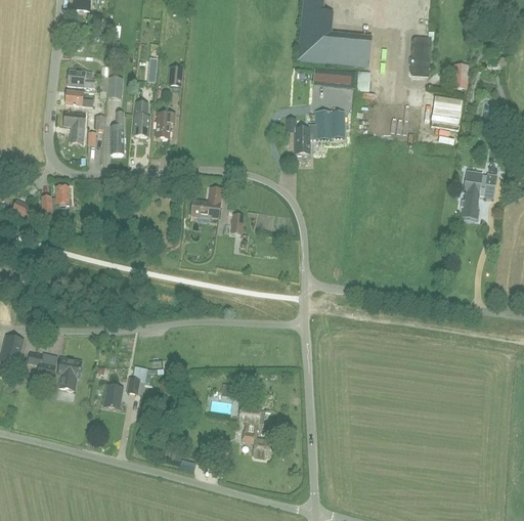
[(74,0),(73,8),(89,9),(89,0),(74,0)]
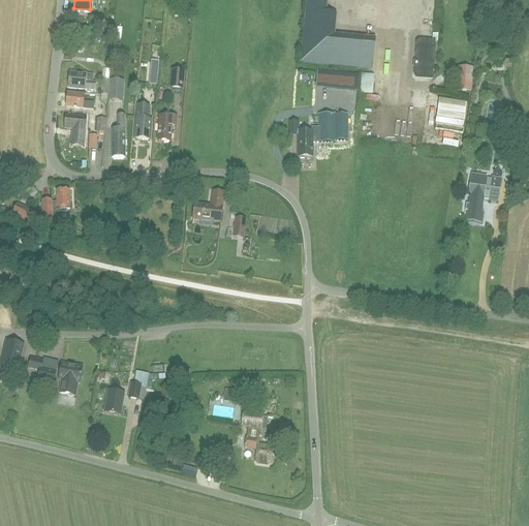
[(435,37),(418,37),(416,39),(413,73),(416,75),(433,78),(435,37)]
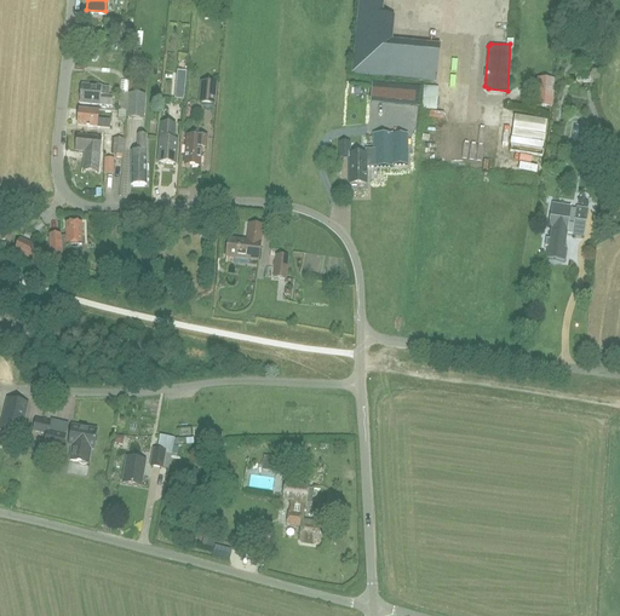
[(177,67),(177,76),(185,78),(187,68),(177,67)]
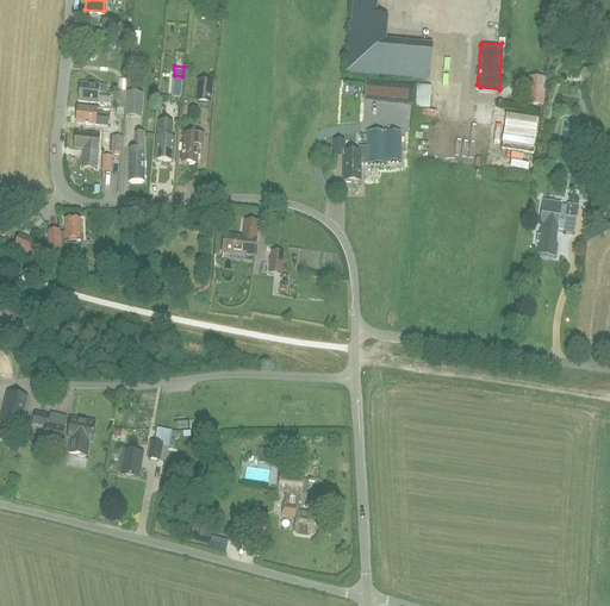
[(547,76),(533,74),(530,101),(545,102),(547,76)]
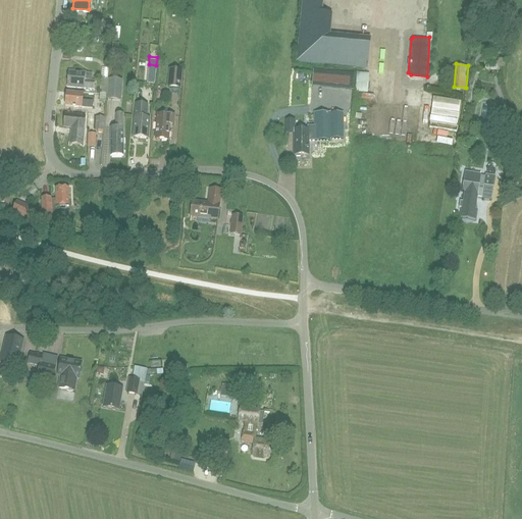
[(168,65),(167,85),(180,86),(183,67),(168,65)]
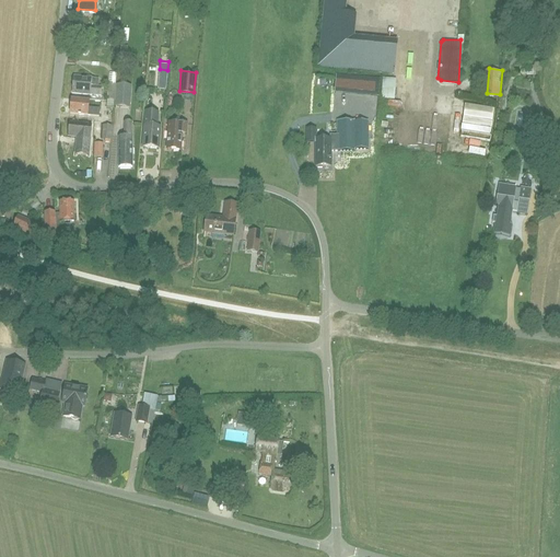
[(336,72),(334,90),(377,94),(380,77),(336,72)]
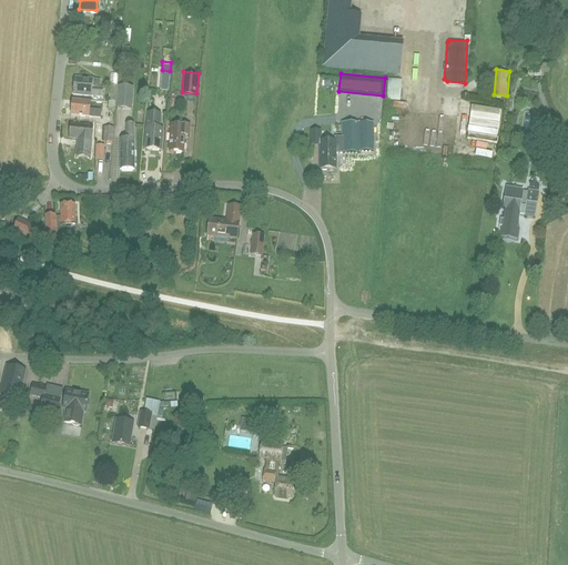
[(74,74),(73,92),(102,94),(102,86),(91,84),(92,77),(74,74)]
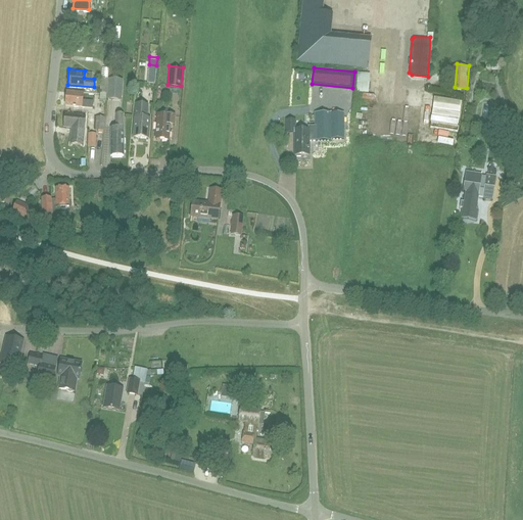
[(357,91),(369,91),(369,73),(357,72),(357,91)]
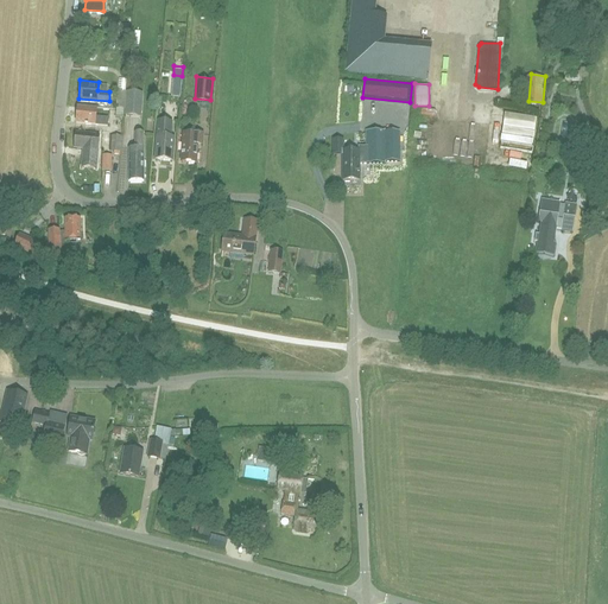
[(116,105),(125,105),(126,89),(118,88),(116,105)]
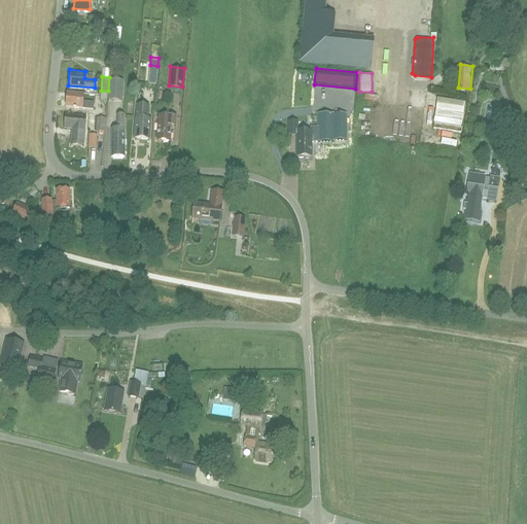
[(108,98),(123,99),(124,78),(109,77),(108,91),(108,98)]
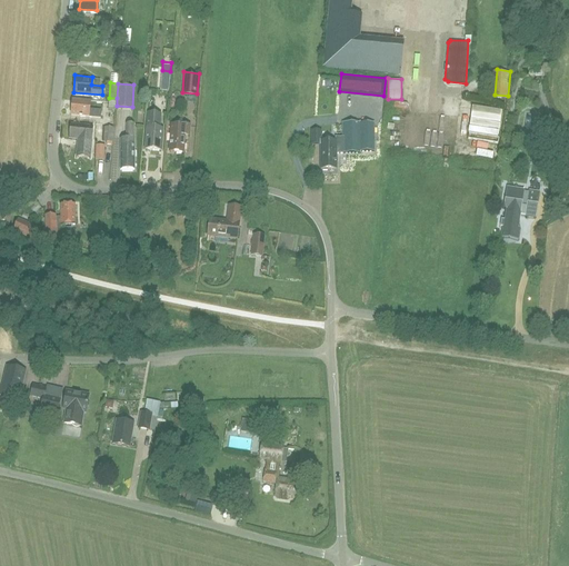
[(326,111),(346,112),(346,96),(326,96),(326,111)]
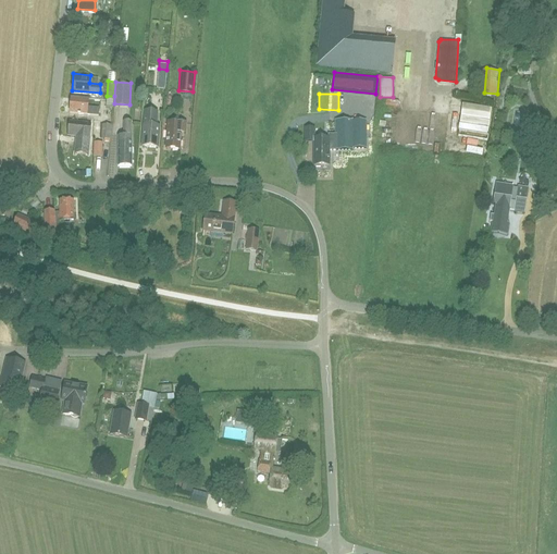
[(99,106),(88,105),(88,98),(71,97),(70,110),(98,112),(99,106)]
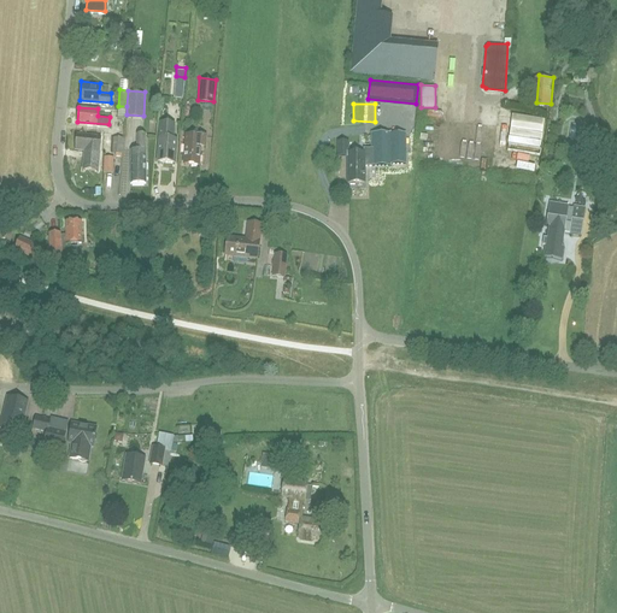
[(403,110),(403,129),(415,129),(415,110),(403,110)]
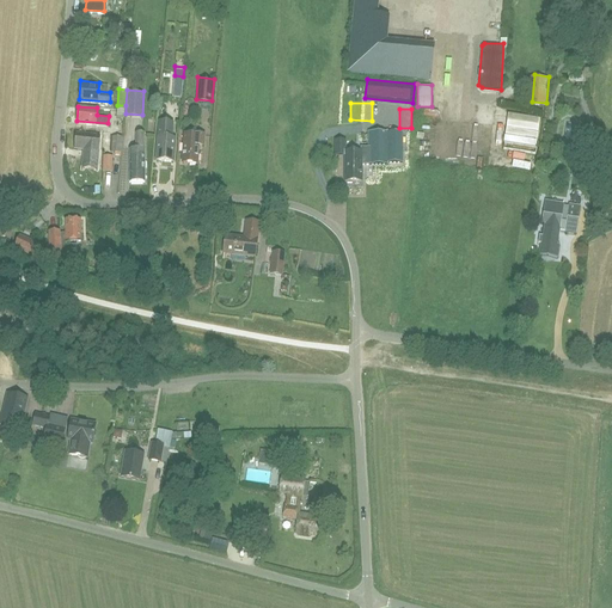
[(176,137),(172,137),(173,120),(159,118),(157,158),(175,159),(176,137)]
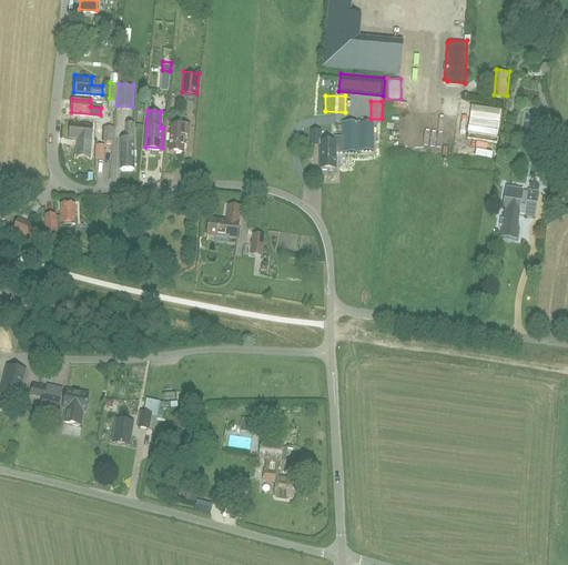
[(490,112),(490,124),(499,125),(500,112),(490,112)]
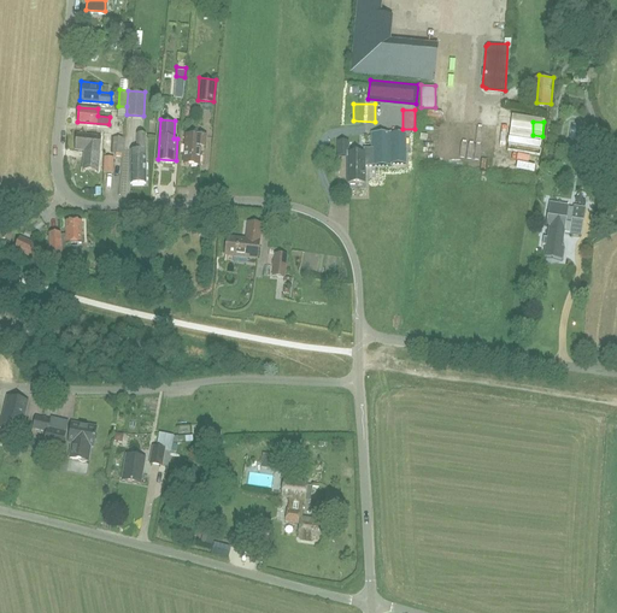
[(347,154),(348,181),(364,181),(364,163),(391,161),(391,160),(405,160),(405,129),(372,129),(372,145),(364,145),(364,149),(348,149),(348,139),(338,139),(338,154),(347,154)]
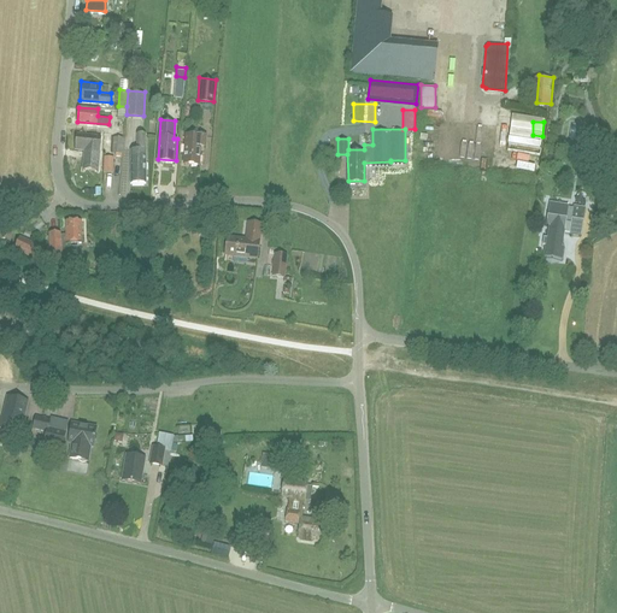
[(76,131),(75,147),(84,148),(82,168),(83,168),(83,164),(98,165),(97,169),(98,169),(101,134),(76,131)]
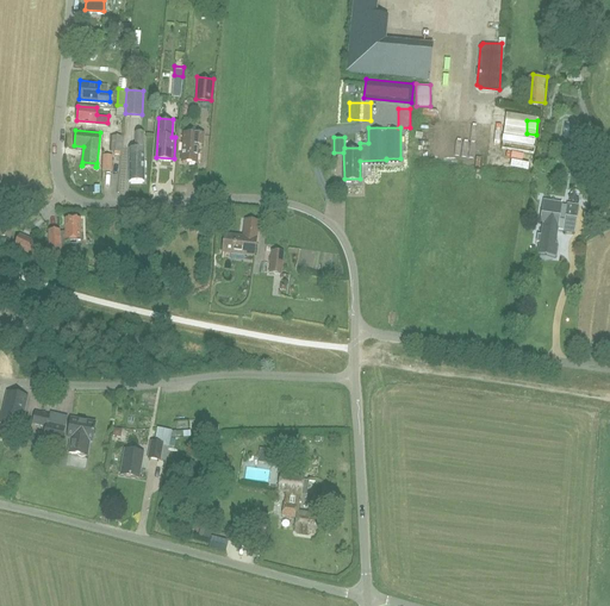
[(129,145),(129,179),(144,179),(144,130),(135,130),(135,145),(129,145)]
